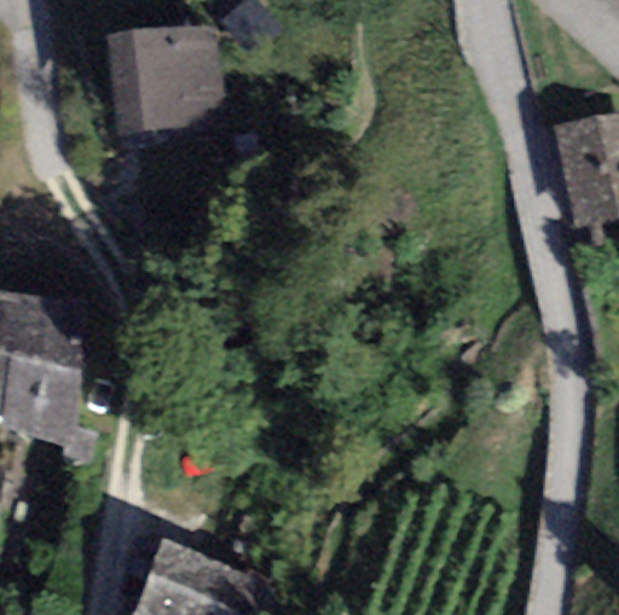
[(278,24),(256,0),(246,0),(221,21),(248,50),(278,24)]
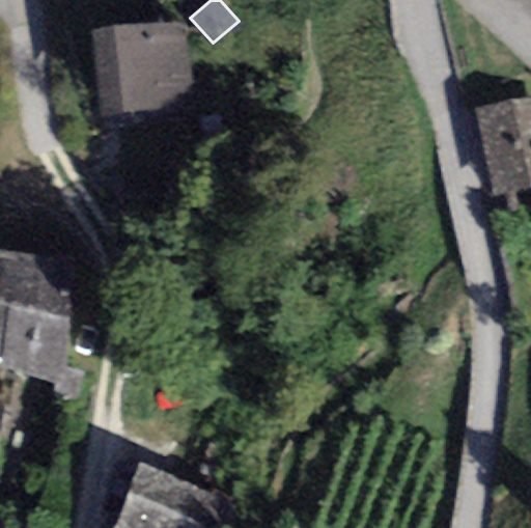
[(187,21),(91,28),(98,117),(194,110),(187,21)]
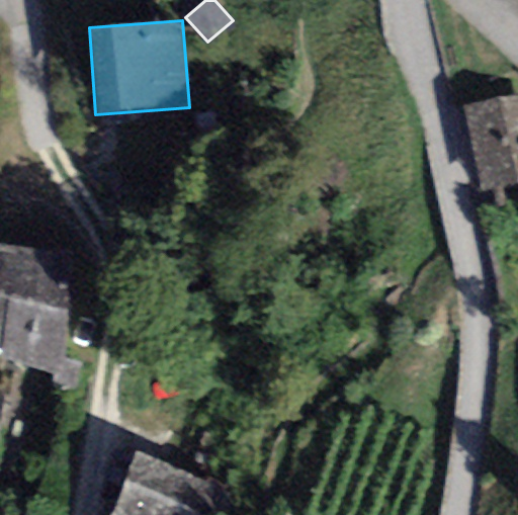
[(517,92),(464,101),(479,188),(517,182),(517,92)]
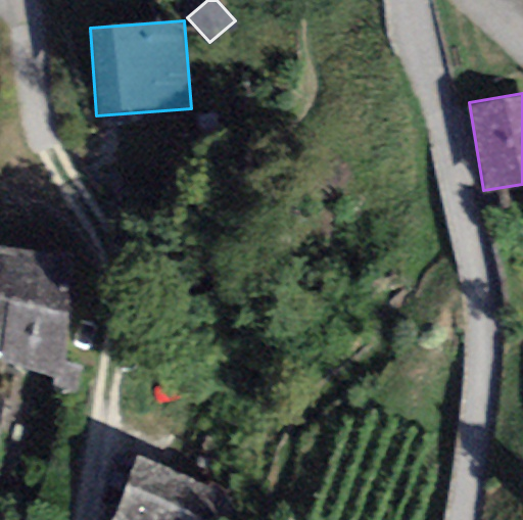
[(77,250),(0,243),(0,345),(0,346),(0,364),(61,377),(77,250)]
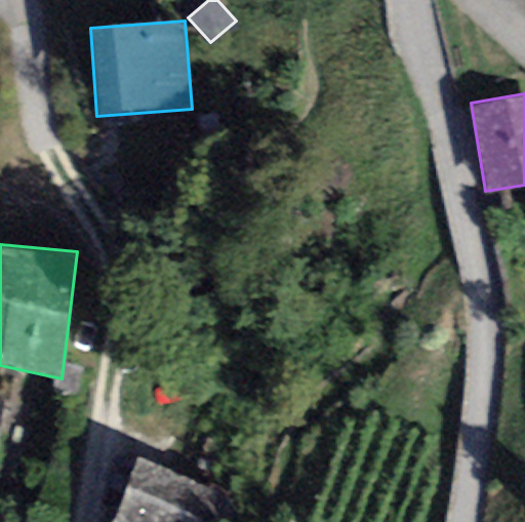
[(210,521),(223,493),(140,457),(111,521),(210,521)]
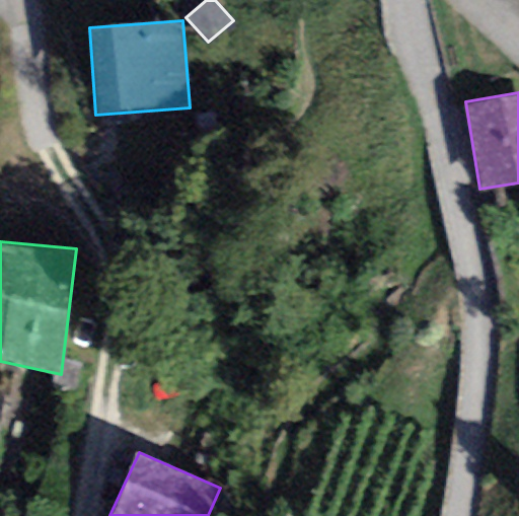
All buildings are outlined.
